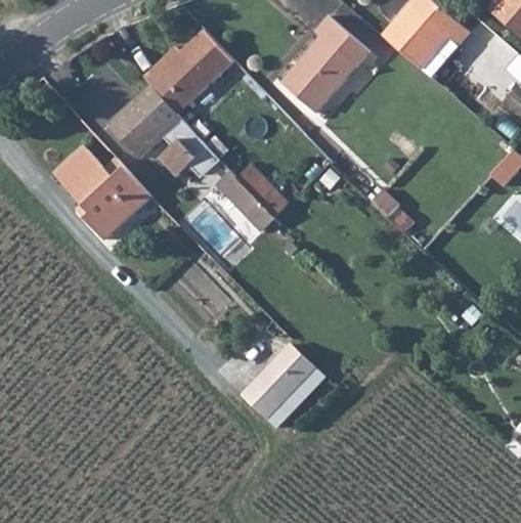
[(411,0),(382,35),(430,76),(469,32),(432,0),(411,0)]
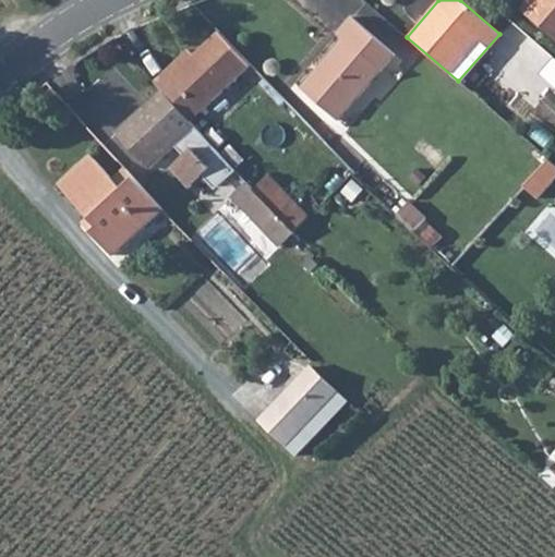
[(527,0),(521,8),(554,36),(554,0),(527,0)]
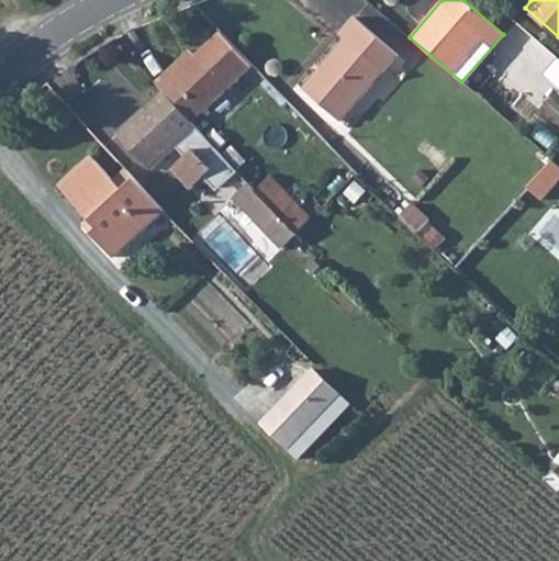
[(344,40),(301,89),(338,121),(395,54),(351,17),(337,34),(344,40)]
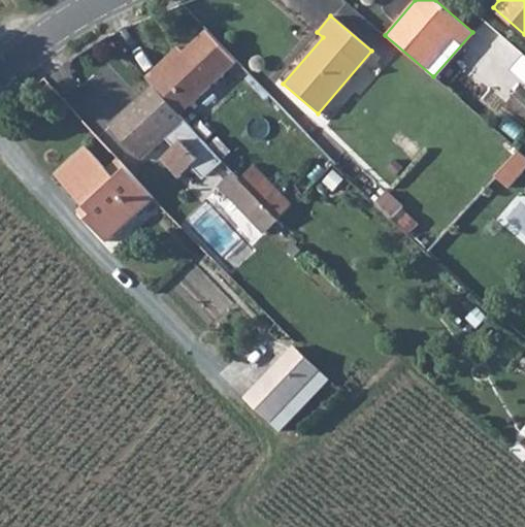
[(149,83),(151,85),(178,113),(234,61),(204,30),(182,52),(149,83)]
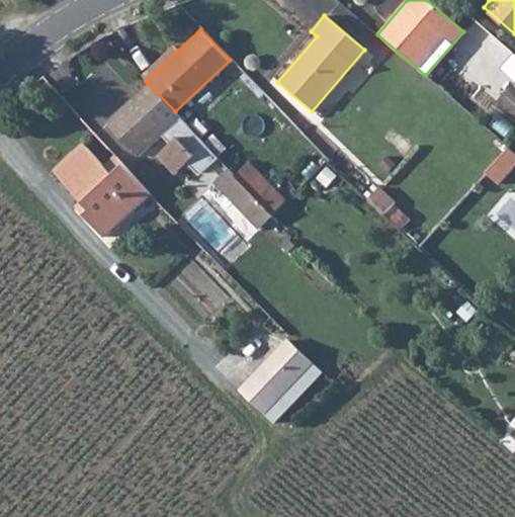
[(141,76),(146,81),(178,51),(173,45),(141,76)]
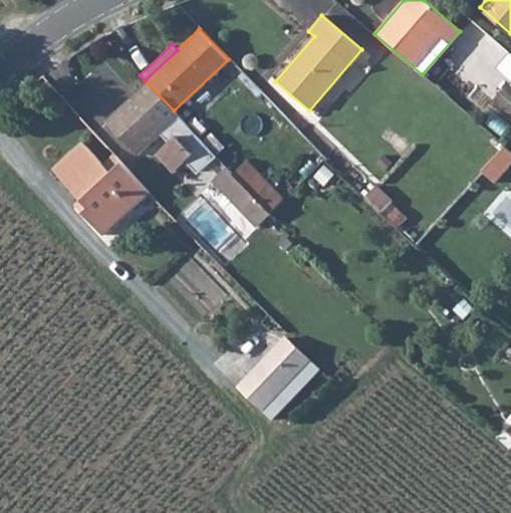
[(216,157),(174,110),(147,82),(104,121),(135,156),(159,134),(167,143),(155,155),(172,173),(184,162),(191,156),(203,169),(216,157)]
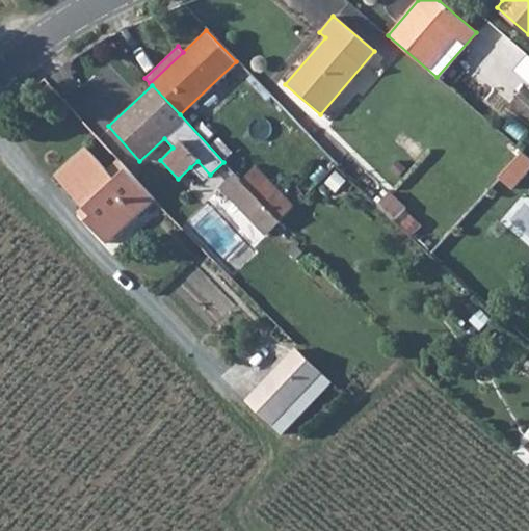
[(153,200),(118,161),(107,171),(84,148),(54,176),(90,215),(84,220),(105,243),(153,200)]
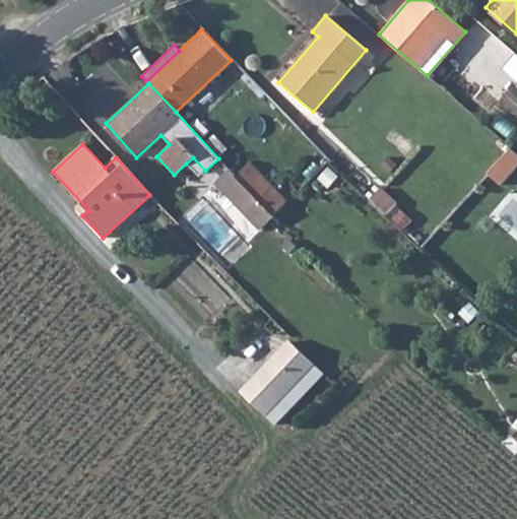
[(503,184),(516,166),(516,151),(510,146),(489,172),(503,184)]
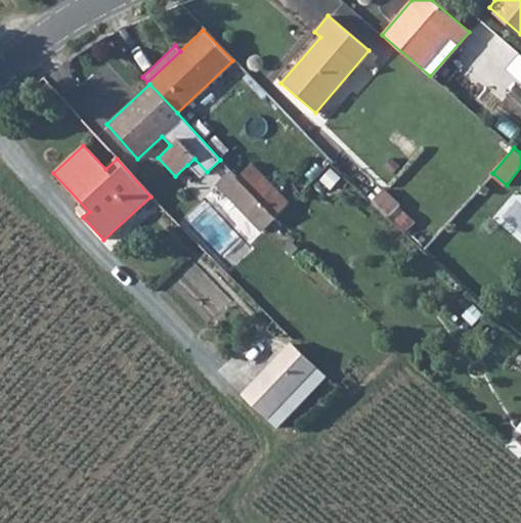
[(207,172),(194,159),(187,165),(201,178),(207,172)]
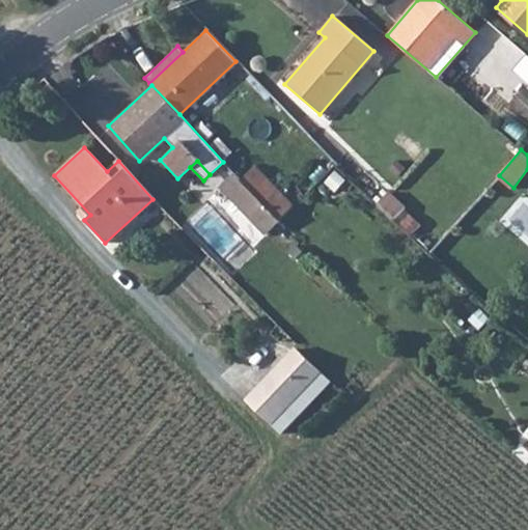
[(254,166),(239,180),(278,220),(293,205),(254,166)]
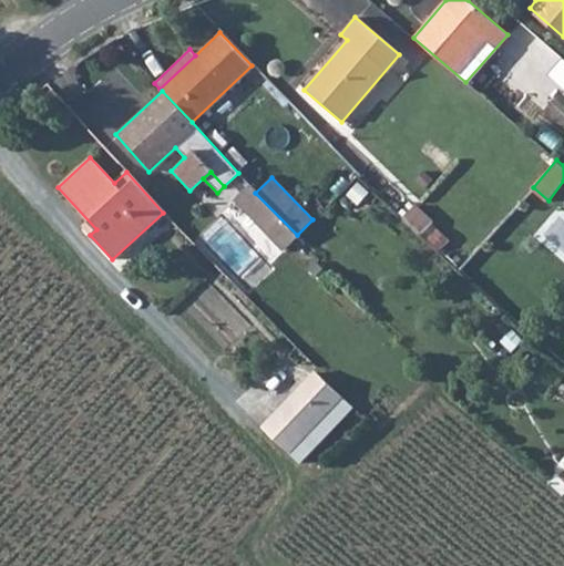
[(297,235),(255,193),(248,185),(233,199),(283,250),(297,235)]
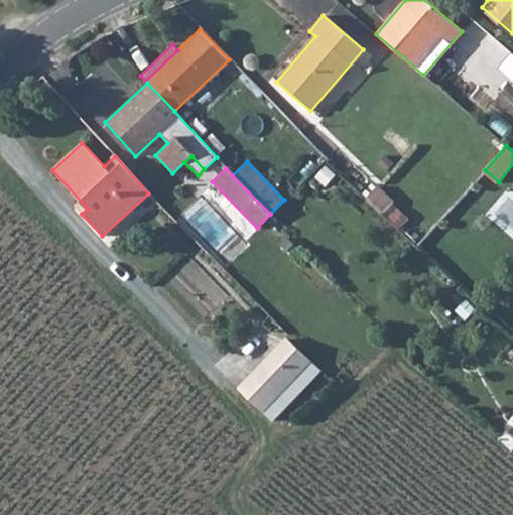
[(391,202),(375,186),(366,197),(382,212),(391,202)]
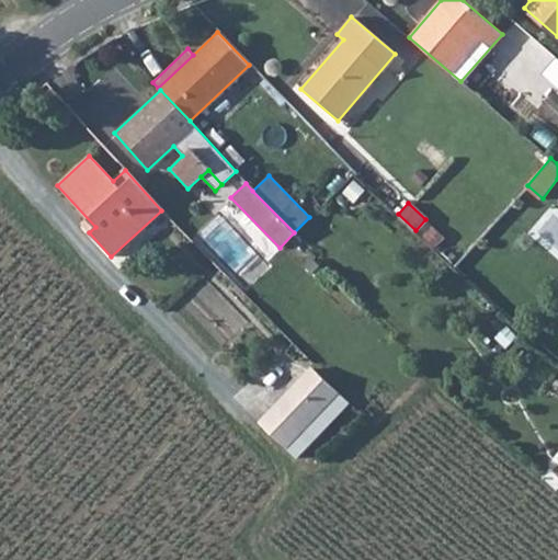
[(443,237),(430,226),(421,236),(434,247),(443,237)]
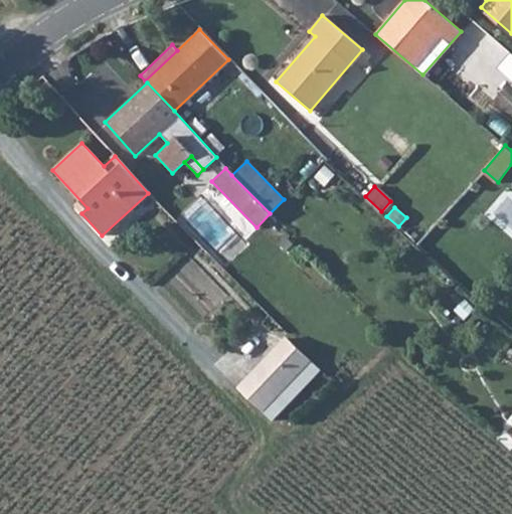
[(237,388),(271,419),(319,369),(286,337),(237,388)]
